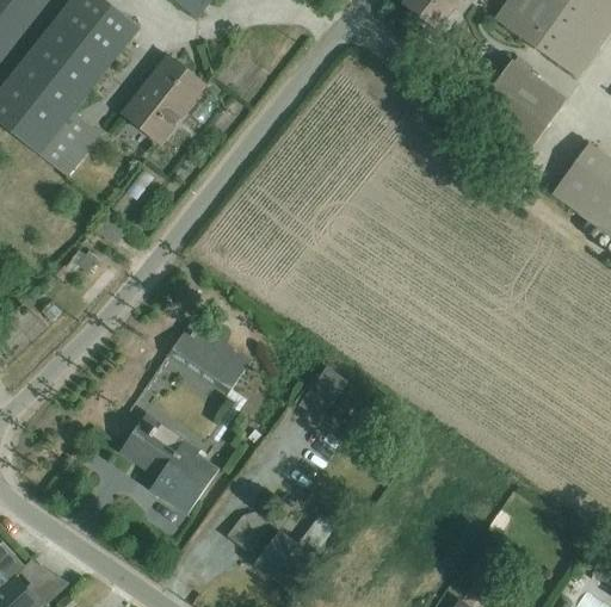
[(0,0),(0,62),(49,0),(0,0)]
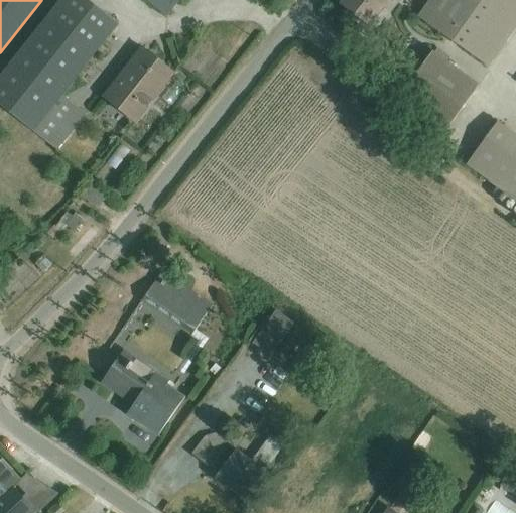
[(62,94),(118,22),(89,0),(56,0),(0,73),(0,103),(57,148),(86,112),(62,94)]
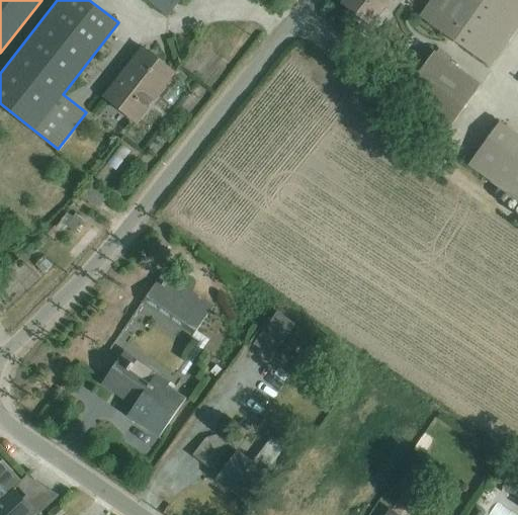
[(147,0),(167,16),(179,0),(147,0)]
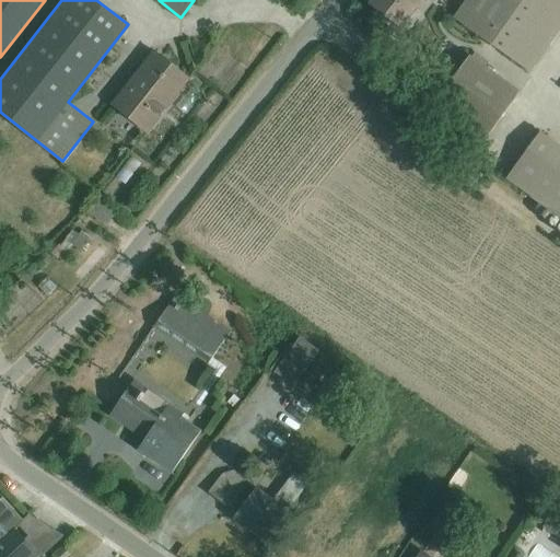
[(418,7),(424,12),(433,0),(373,0),(370,4),(400,27),(418,7)]
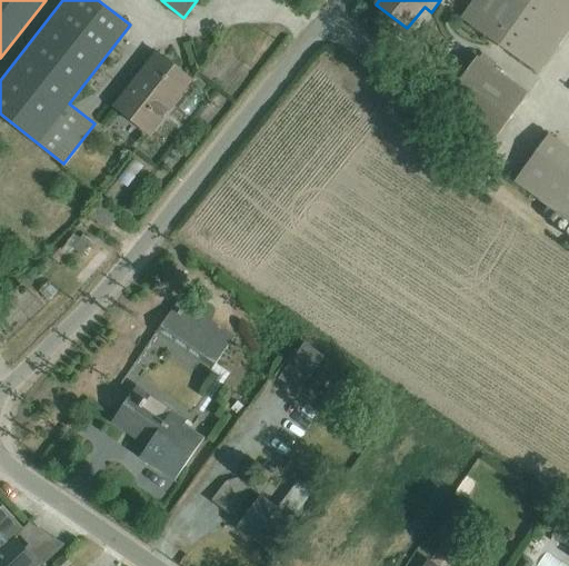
[(470,0),(459,16),(539,72),(568,29),(568,0),(470,0)]
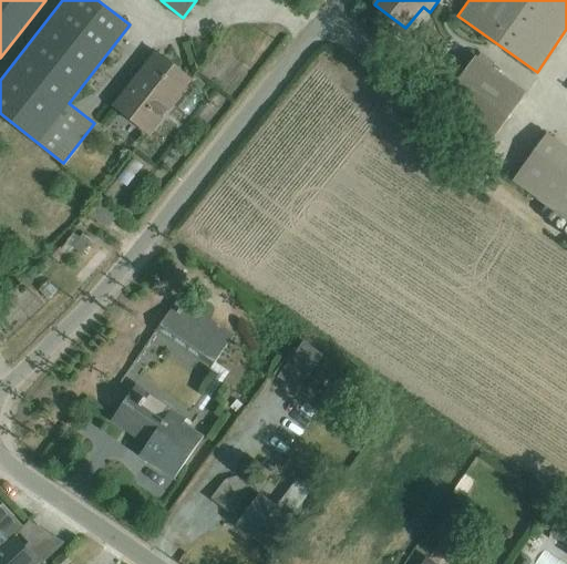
[(192,79),(155,50),(113,104),(148,132),(192,79)]
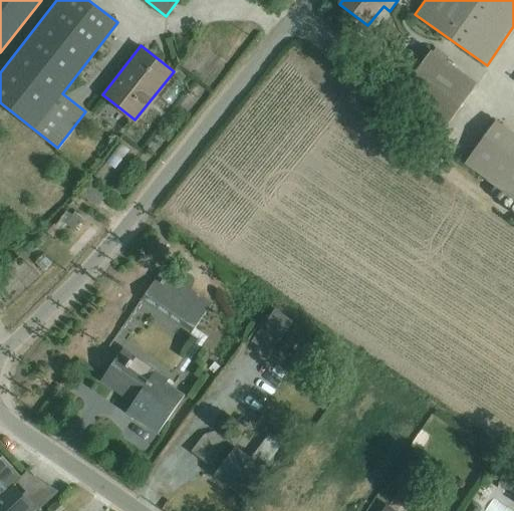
[(400,93),(446,126),(477,82),(431,49),(400,93)]
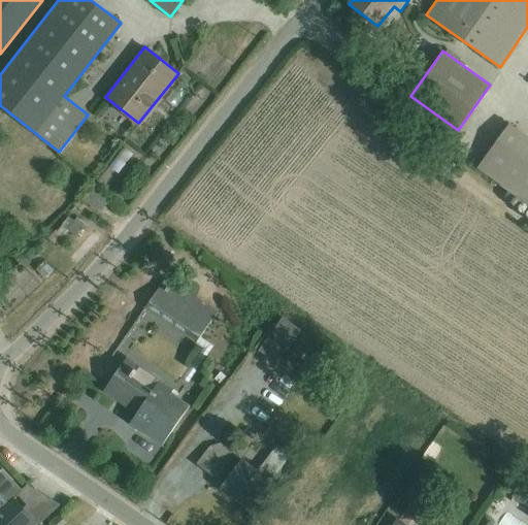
[(527,136),(508,123),(476,167),(527,203),(527,136)]
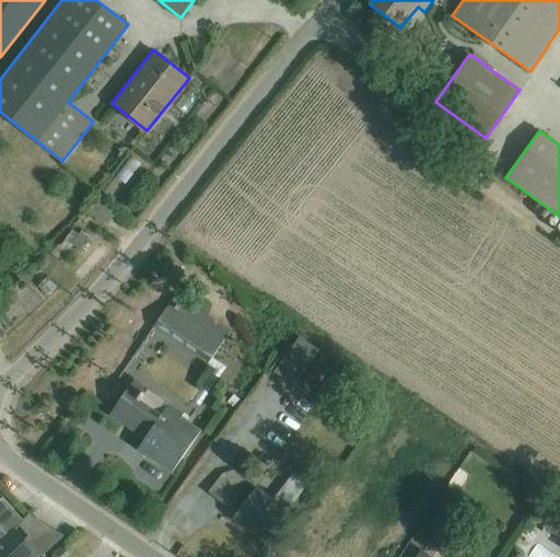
[(60,243),(53,252),(59,258),(67,250),(72,243),(81,250),(91,235),(82,229),(79,233),(72,228),(61,244),(60,243)]
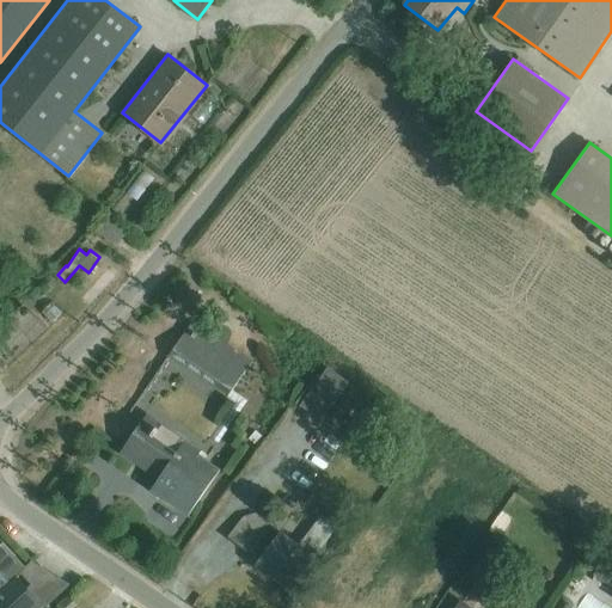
[(53,300),(42,309),(51,321),(63,312),(53,300)]
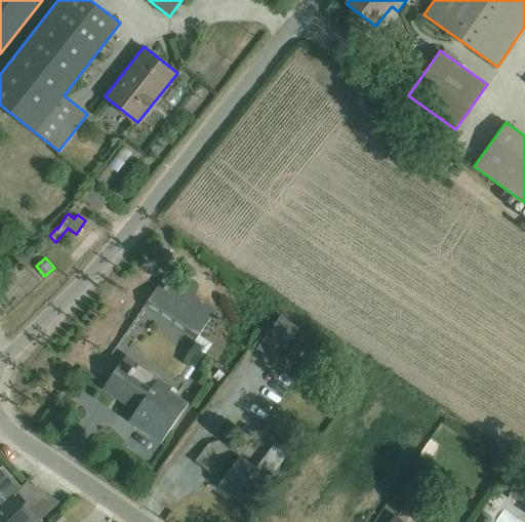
[(144,306),(195,340),(216,309),(164,276),(144,306)]
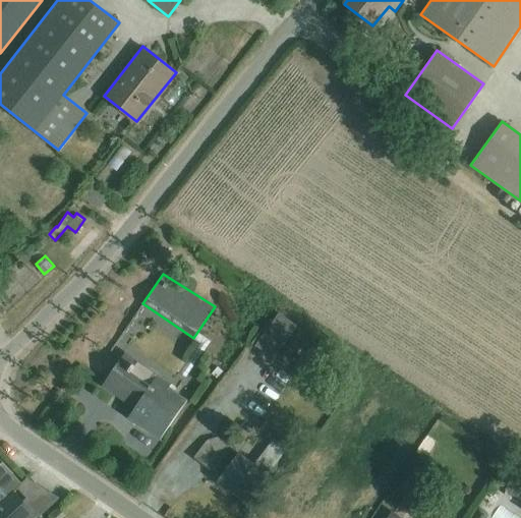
[(263,329),(251,343),(255,345),(273,357),(287,366),(298,350),(285,341),(297,325),(276,309),(263,329)]
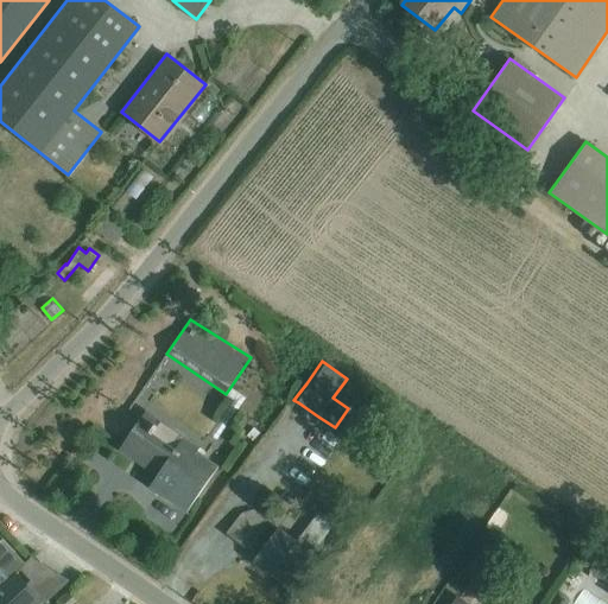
[(217,464),(197,451),(200,447),(146,409),(119,449),(133,458),(135,455),(160,471),(150,487),(185,510),(217,464)]
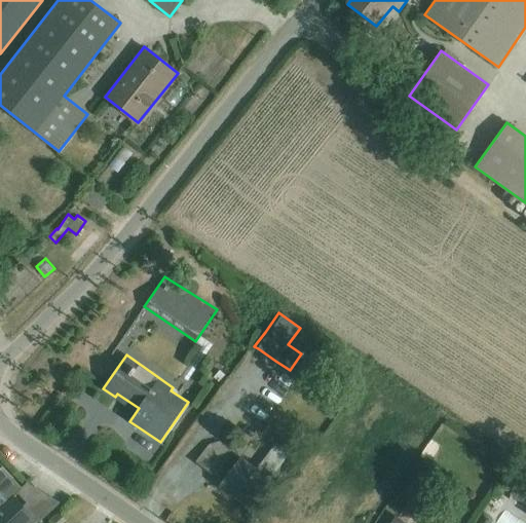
[(220,440),(210,443),(195,461),(216,477),(235,449),(220,440)]
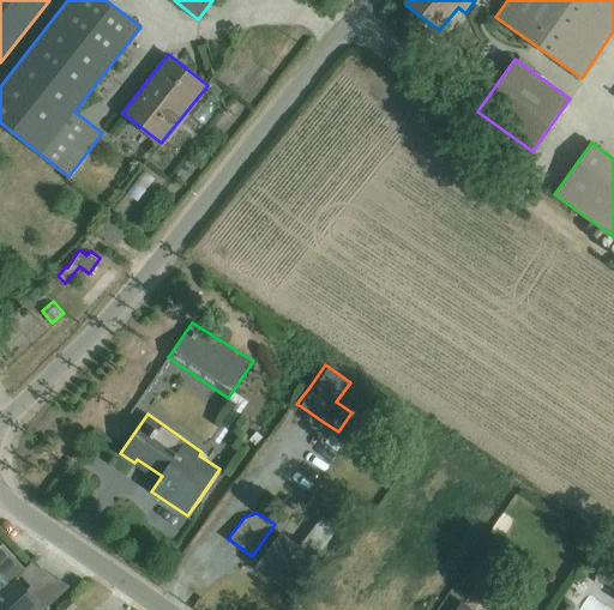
[(320,518),(299,545),(281,532),(256,566),(290,592),(337,530),(320,518)]
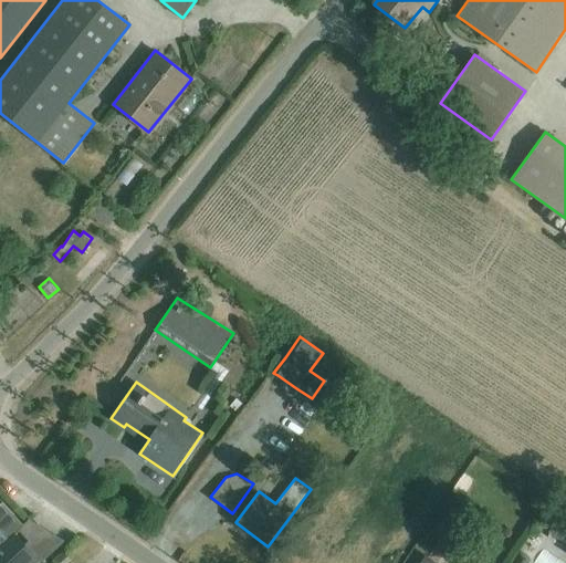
[(24,525),(23,524),(2,501),(0,503),(0,562),(32,562),(38,558),(30,549),(16,533),(24,525)]
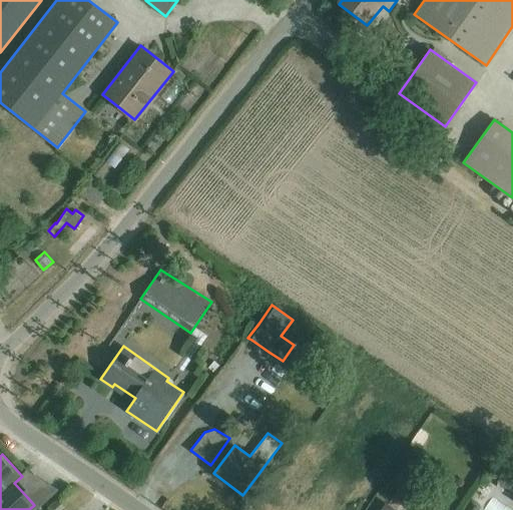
[(512,469),(508,466),(498,481),(512,491),(512,493),(510,498),(512,499),(512,469)]
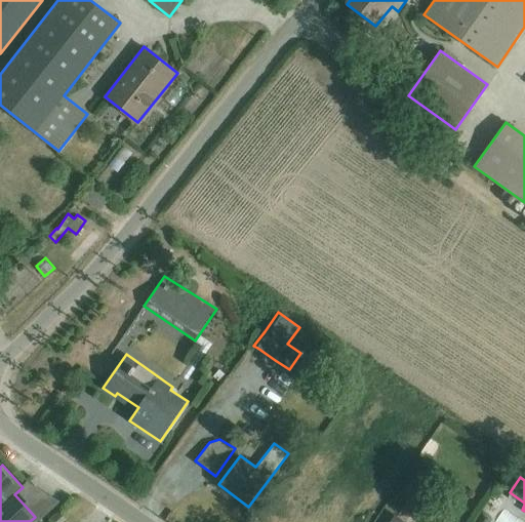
[(35,517),(30,521),(38,521),(61,500),(27,480),(22,486),(23,487),(14,494),(28,509),(35,517)]
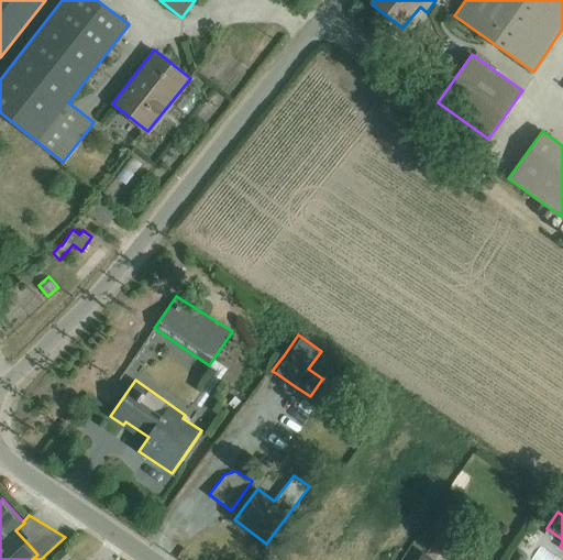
[(533,557),(539,559),(562,559),(562,551),(547,539),(533,557)]
